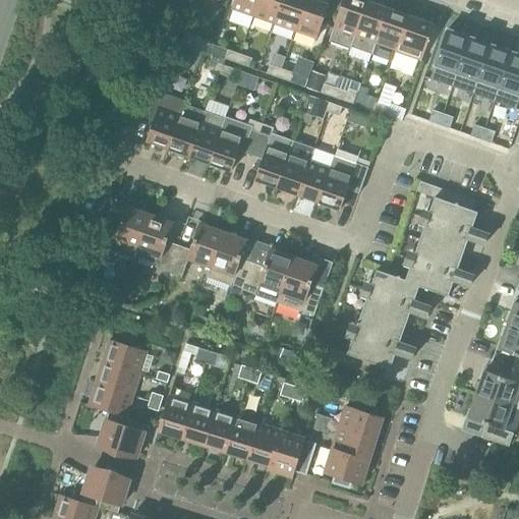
[(234,0),(232,7),(253,15),(257,0),(234,0)]
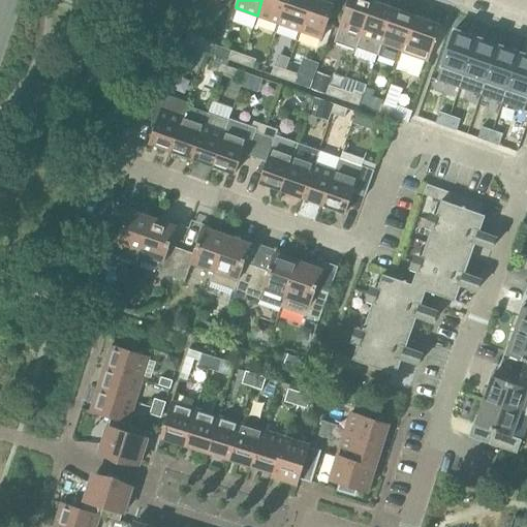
[(278,23),(285,0),(261,0),(257,16),(278,23)]
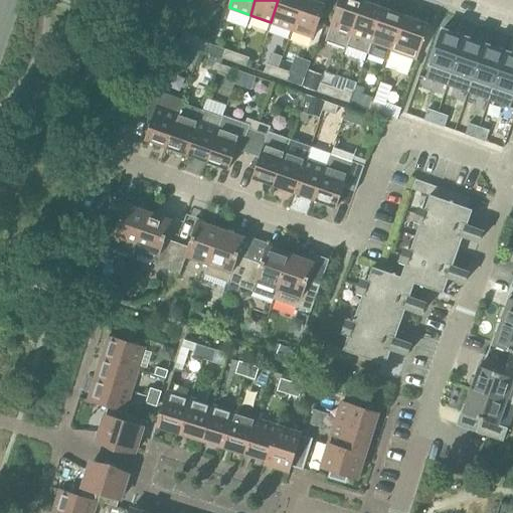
[(292,29),(301,0),(278,0),(271,22),(292,29)]
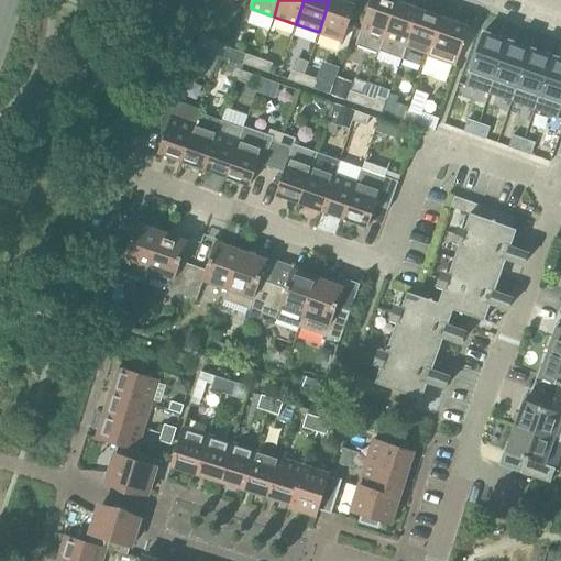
[(342,41),(354,3),(343,0),(329,0),(319,32),(342,41)]
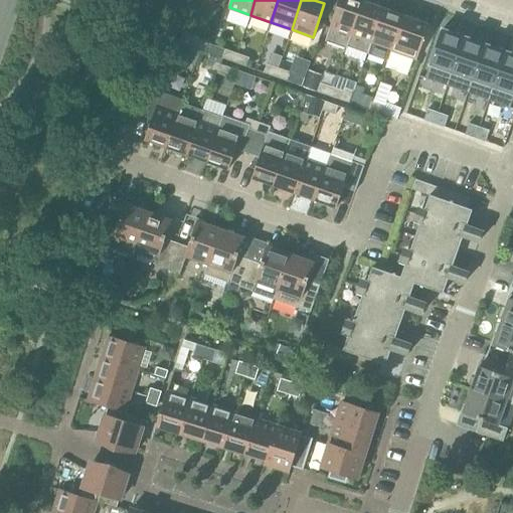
[(362,0),(338,0),(325,39),(346,46),(346,44),(350,35),(351,35),(352,34),(350,33),(362,0)]
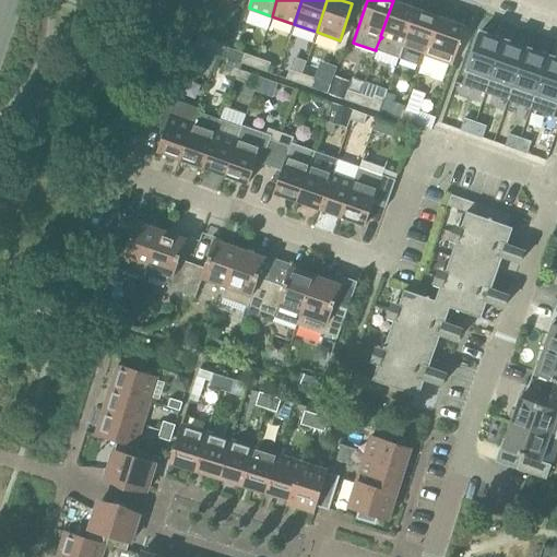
[(380,38),(376,48),(399,57),(416,8),(393,0),(380,36),(382,37),(381,38),(380,38)]
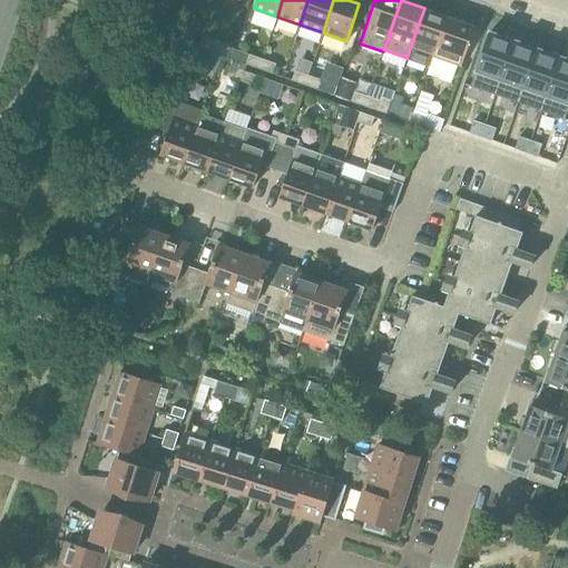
[(447,16),(424,8),(407,58),(407,60),(429,68),(433,55),(432,55),(433,52),(434,54),(447,16)]
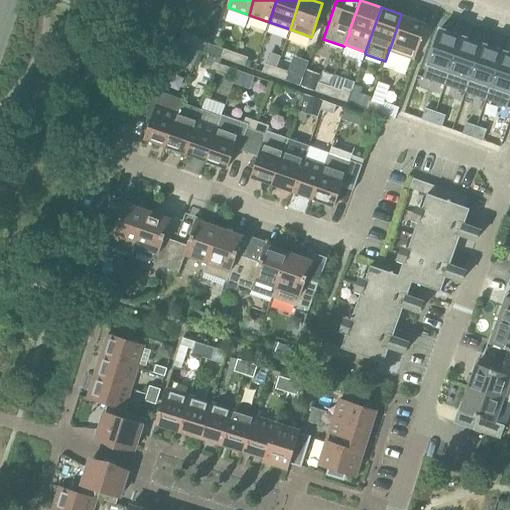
[(388,49),(389,49),(385,61),(407,69),(411,57),(413,58),(426,23),(401,14),(390,48),(389,47),(388,49)]
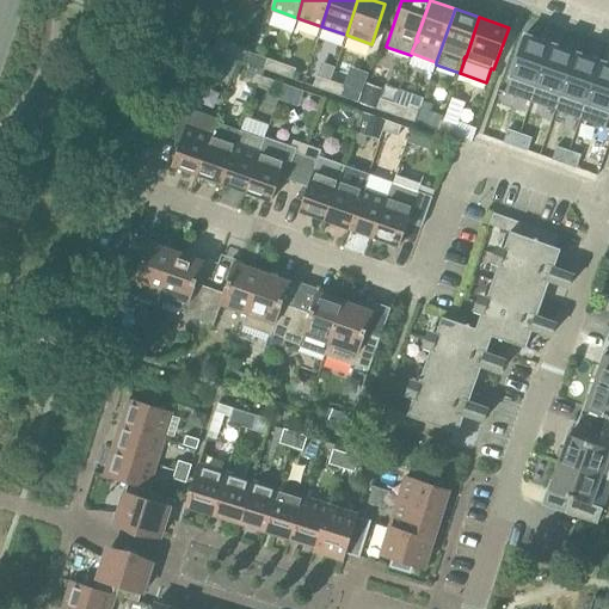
[(524,34),(504,91),(530,100),(551,42),(524,34)]
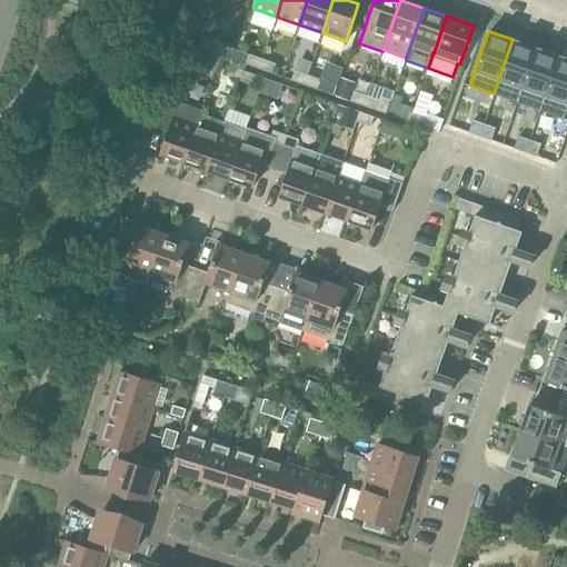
[(200,33),(196,46),(226,56),(228,47),(229,43),(200,33)]
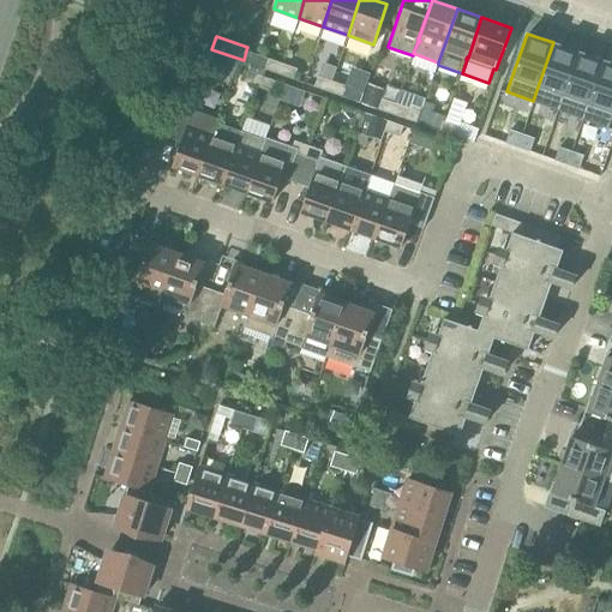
[(553,42),(533,101),(534,101),(557,109),(579,52),(553,42)]
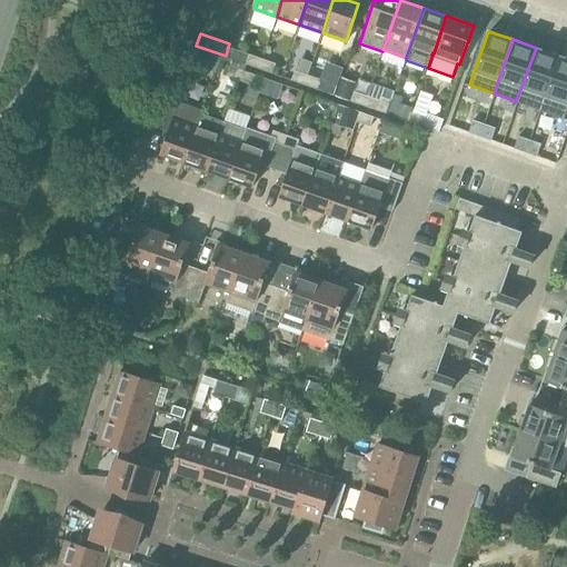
[(228,57),(229,58),(244,62),(247,52),(228,47),(226,56),(228,57)]
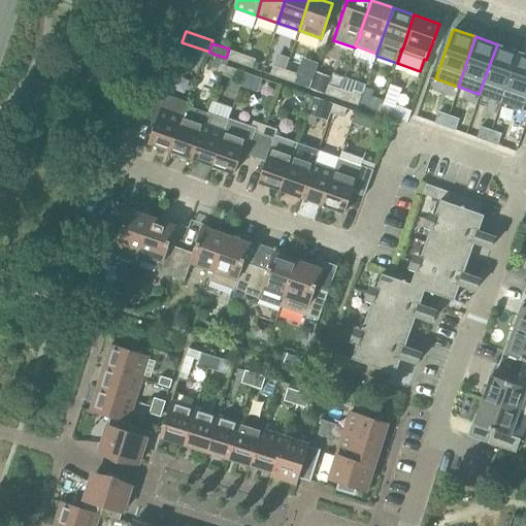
[(497,44),(479,94),(500,102),(518,52),(497,44)]
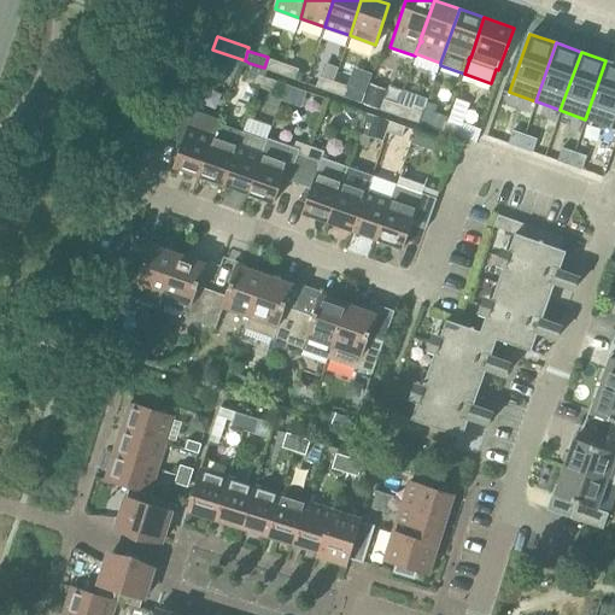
[(268,57),(264,68),(265,69),(280,74),(283,63),(268,57)]
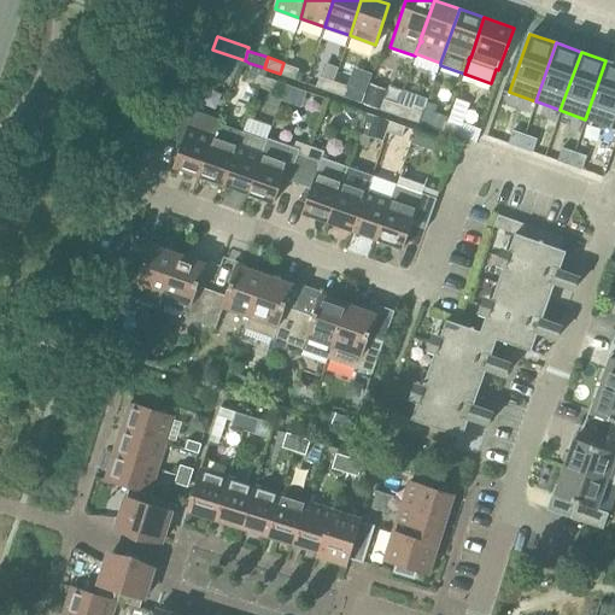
[(614,63),(605,60),(585,119),(611,128),(614,117),(614,63)]
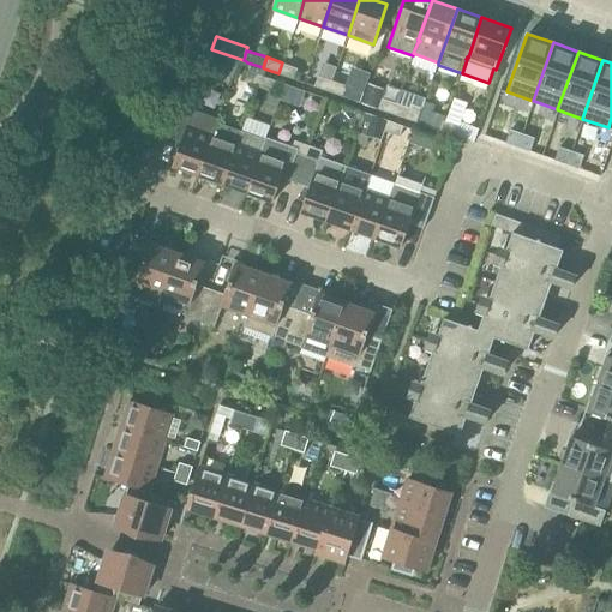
[(263,67),(247,63),(241,81),(258,85),(262,76),(264,69),(263,67)]
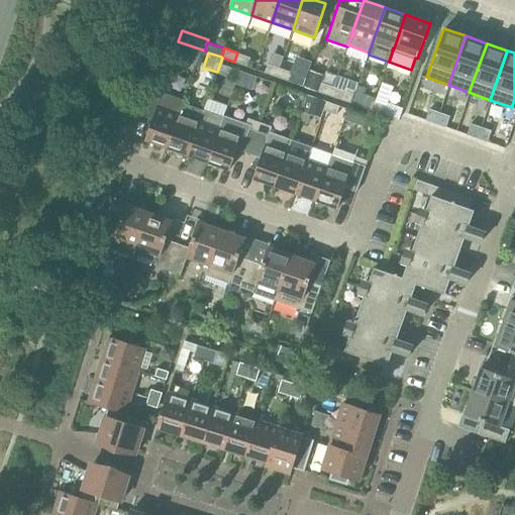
[(237,53),(234,62),(245,66),(248,57),(237,53)]
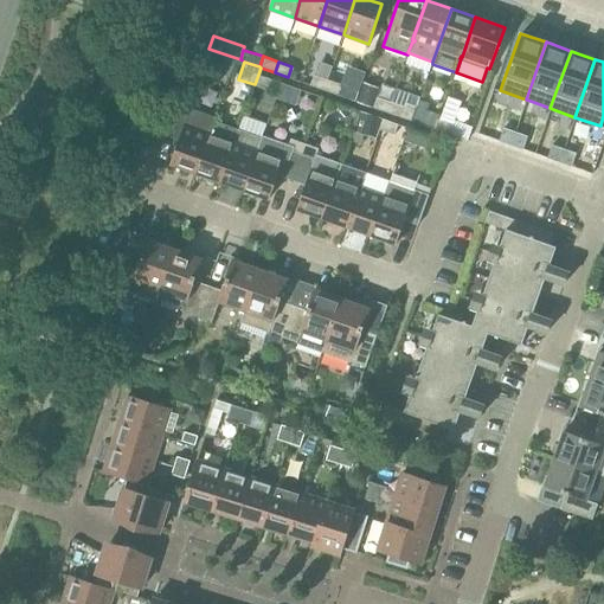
[(325,89),(328,78),(312,72),(308,83),(325,89)]
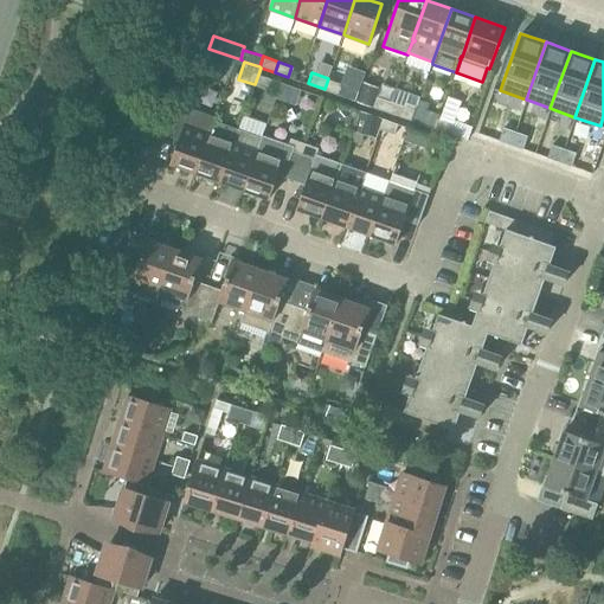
[(258,75),(255,84),(267,89),(270,78),(258,75)]
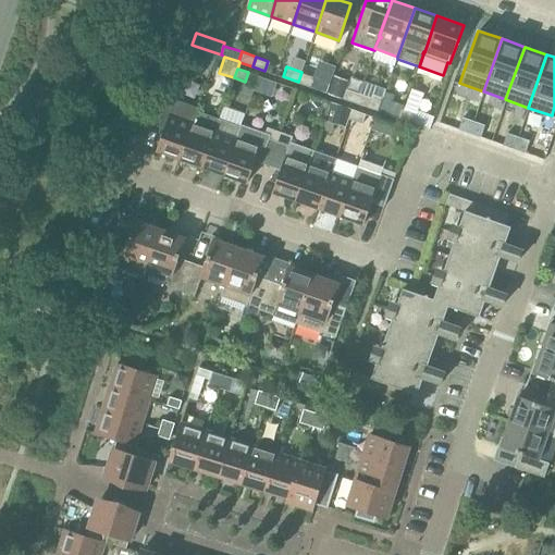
[(301,72),(298,82),(324,91),(328,82),(301,72)]
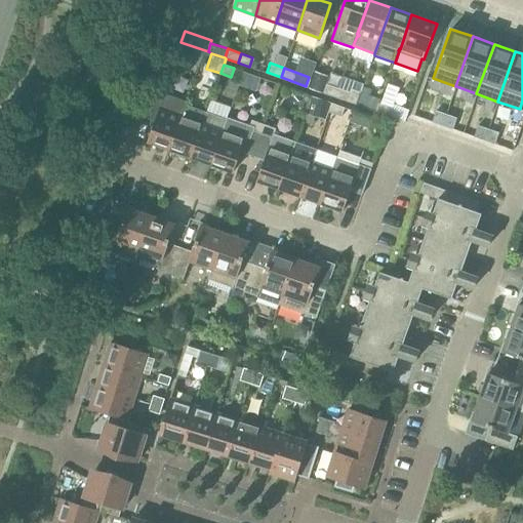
[(321,92),(321,91),(322,89),(322,88),(323,86),(324,82),(327,75),(313,70),(307,87),(321,92)]
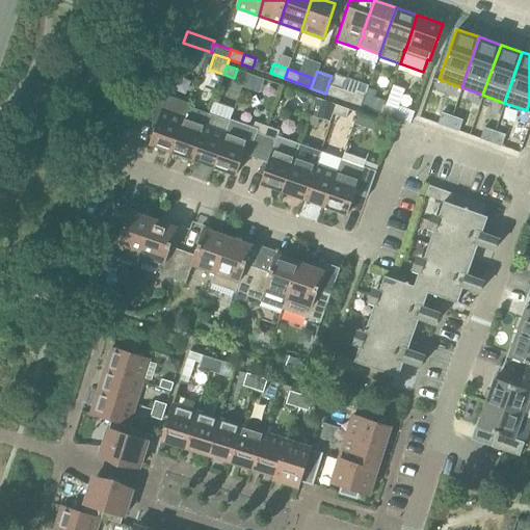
[(343,88),(328,83),(327,87),(326,89),(326,90),(325,93),(340,99),(340,98),(343,88)]
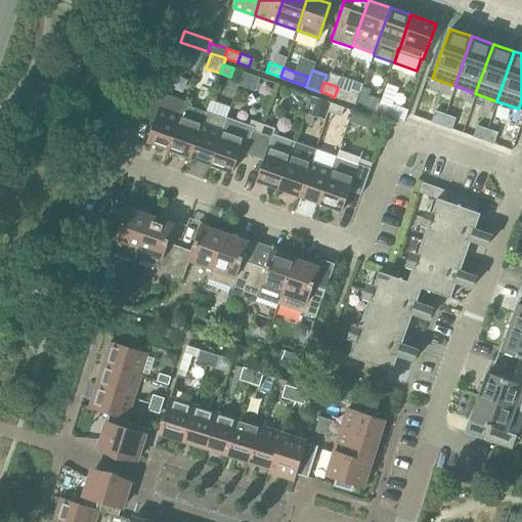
[(142,116),(155,120),(147,141),(169,148),(180,115),(181,116),(182,114),(181,113),(184,103),(185,100),(166,93),(167,89),(155,84),(142,116)]
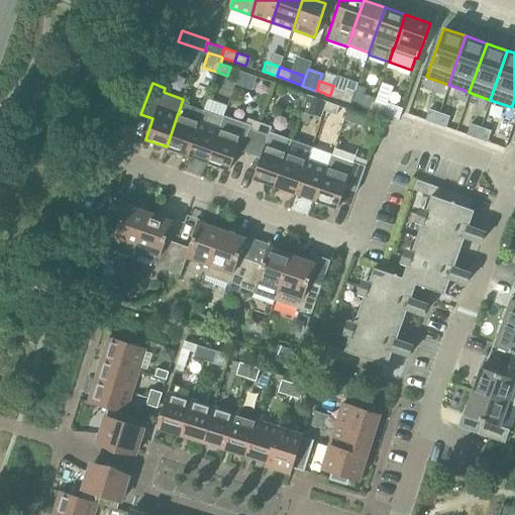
[(330,95),(330,96),(351,103),(355,90),(344,86),(343,89),(333,86),(330,95)]
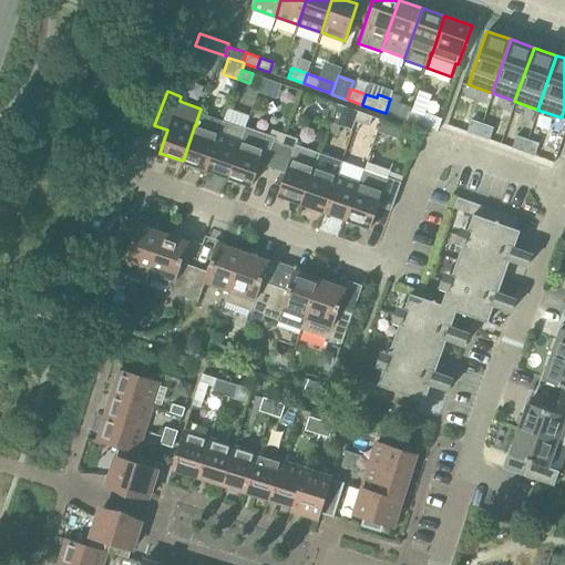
[(390,99),(386,113),(407,121),(411,110),(409,110),(410,105),(390,99)]
